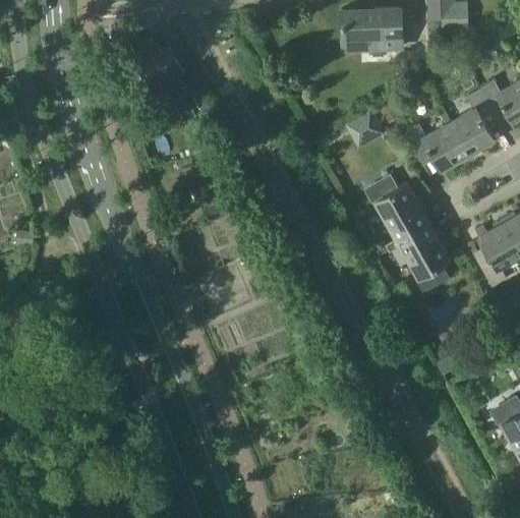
[(442,20),(441,0),(424,0),(426,21),(442,20)]
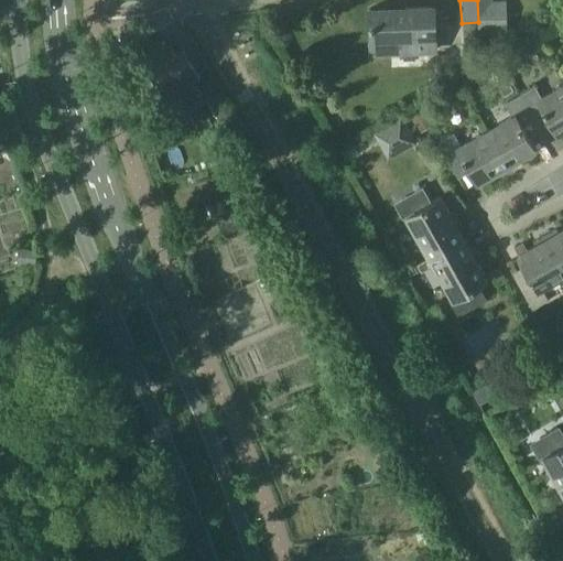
[(490,0),(477,0),(478,22),(491,22),(490,0)]
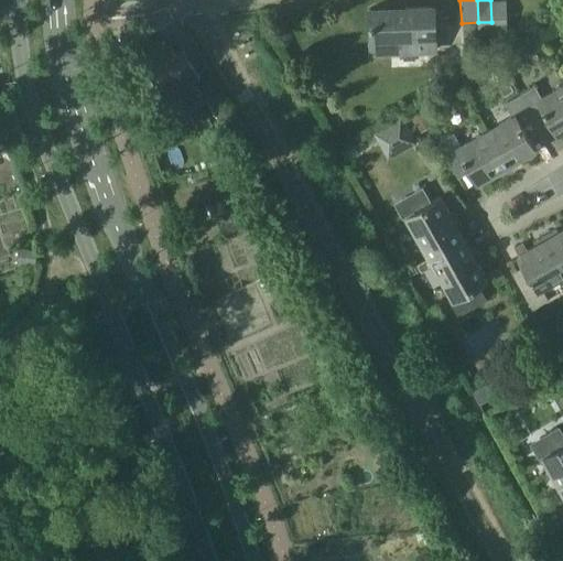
[(368,12),(370,56),(434,53),(432,9),(368,12)]
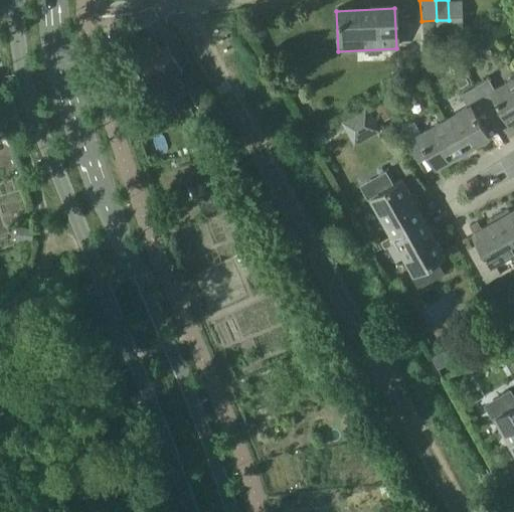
[(153,88),(161,83),(173,105),(187,97),(175,75),(180,72),(166,47),(159,51),(154,43),(134,54),(135,56),(129,60),(140,80),(147,76),(153,88)]
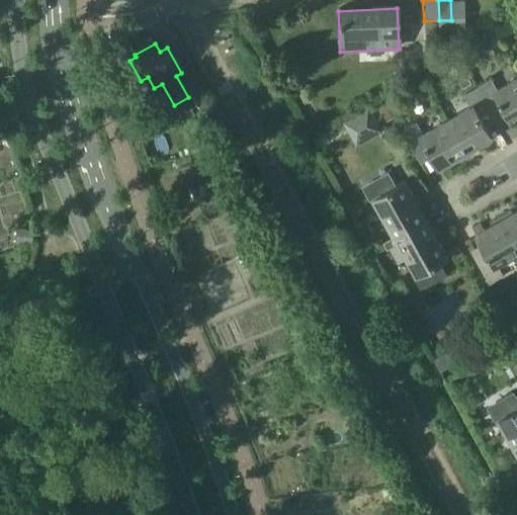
[(491,81),(477,89),(497,122),(506,117),(511,125),(516,120),(516,79),(497,91),(491,81)]
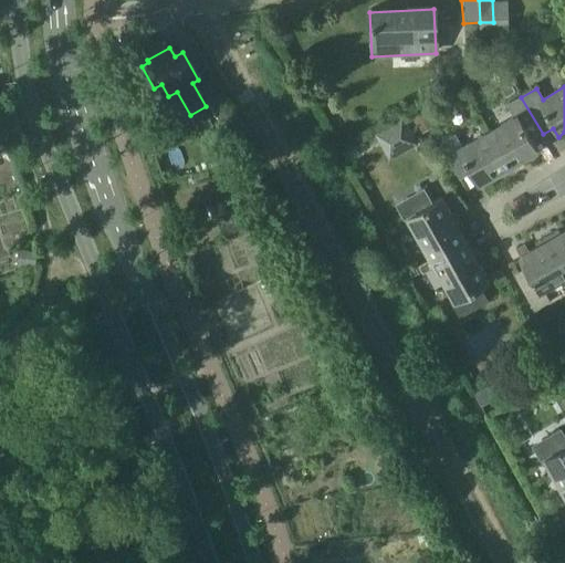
[(512,120),(489,134),(509,168),(536,152),(530,142),(543,134),(521,97),(505,107),(512,120)]
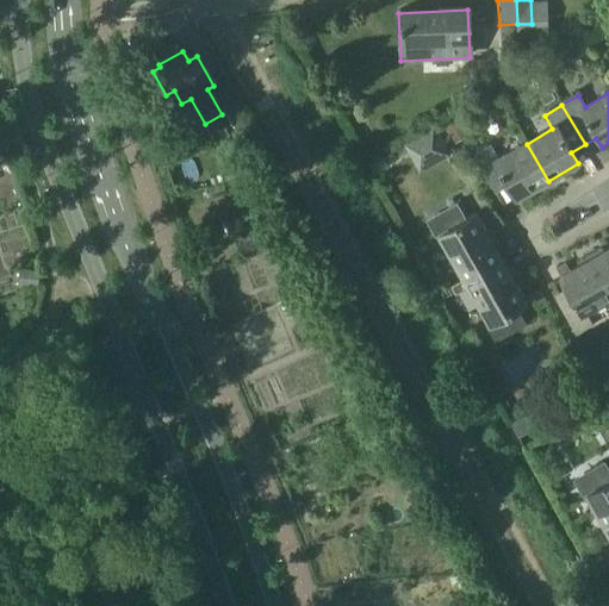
[(464,132),(457,122),(445,131),(452,142),(464,132)]
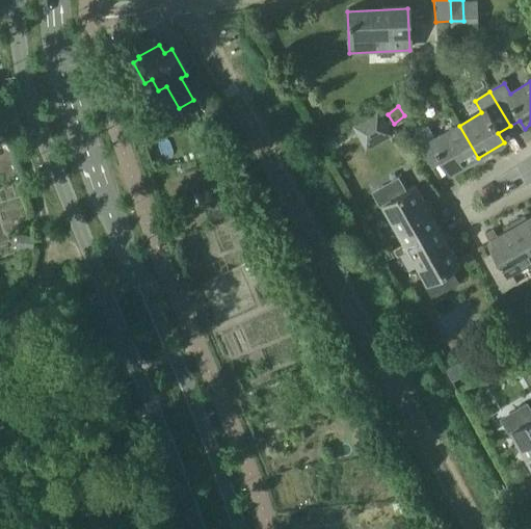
[(378,111),(363,121),(377,146),(393,137),(378,111)]
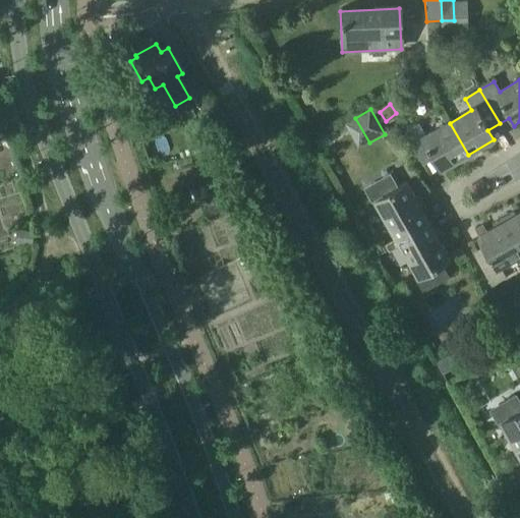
[(450,123),(424,137),(418,125),(403,133),(422,167),(434,161),(440,171),(468,155),(450,123)]
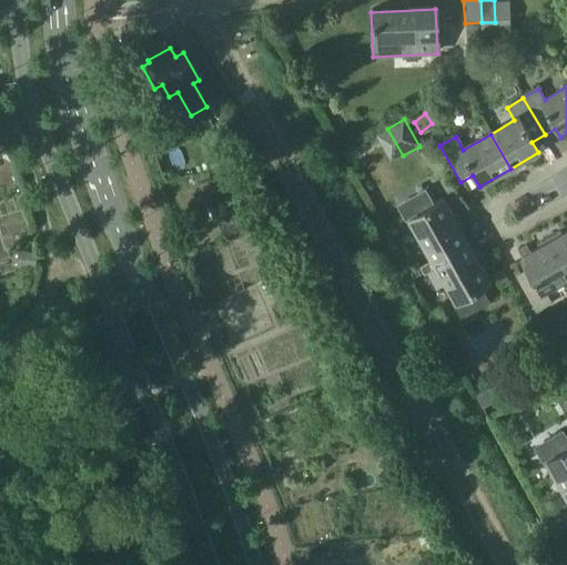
[(408,221),(431,261),(466,241),(443,200),(433,205),(424,191),(395,208),(404,223),(408,221)]
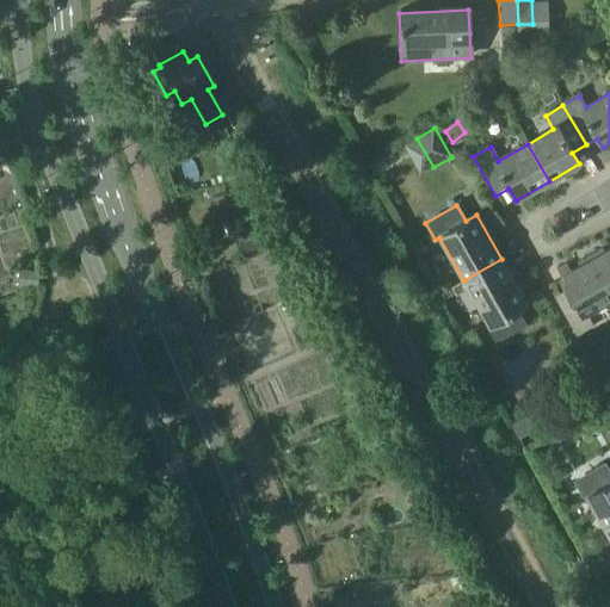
[(609,249),(593,260),(609,290),(609,249)]
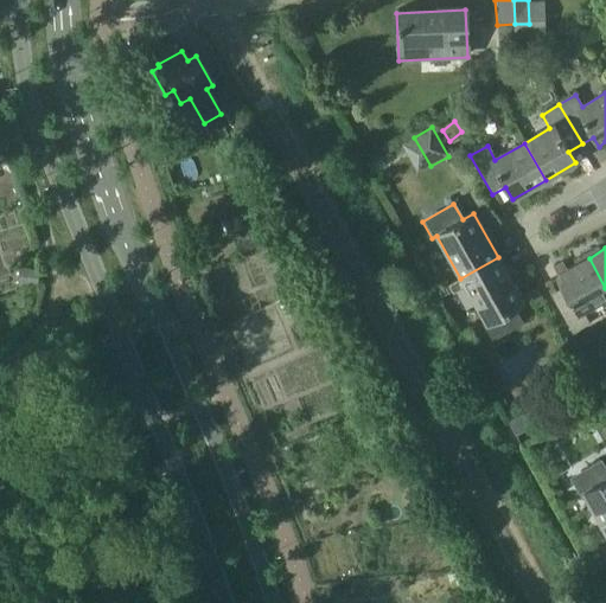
[(523,303),(498,257),(460,278),(486,324),(482,326),(492,342),(523,325),(514,308),(523,303)]
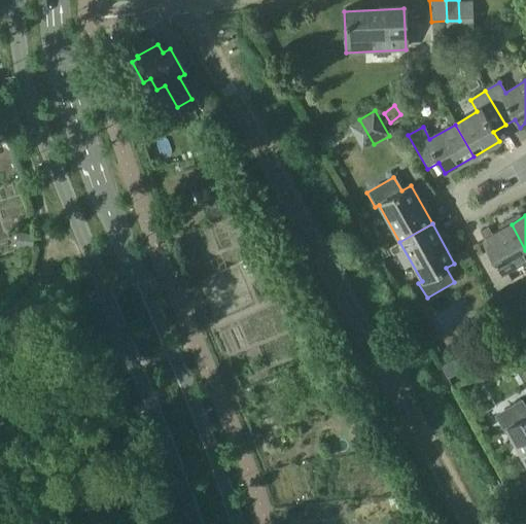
[(525,258),(525,250),(512,224),(483,241),(489,250),(477,257),(496,291),(512,282),(504,271),(525,258)]
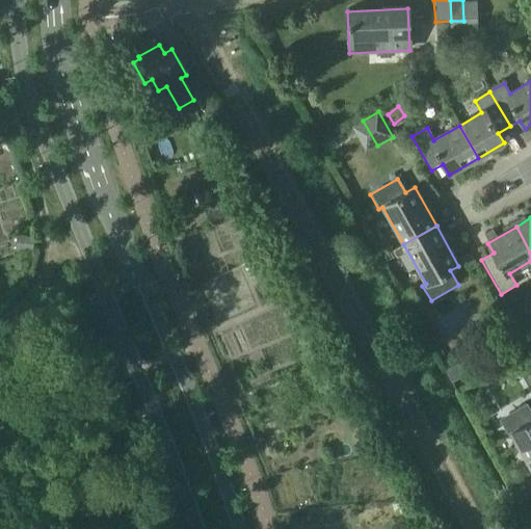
[(470,255),(463,259),(468,266),(474,263),(470,255)]
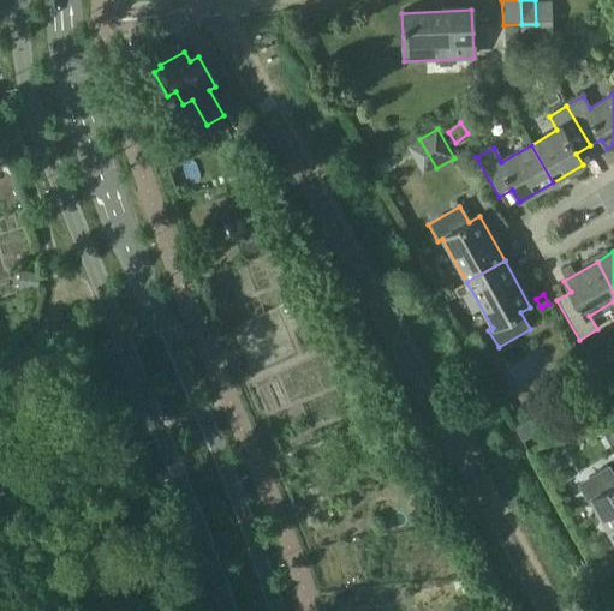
[(591,366),(582,371),(588,383),(598,377),(591,366)]
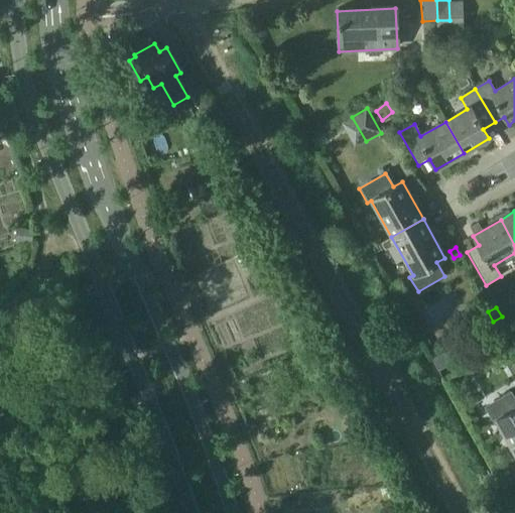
[(445,353),(433,360),(440,371),(453,365),(445,353)]
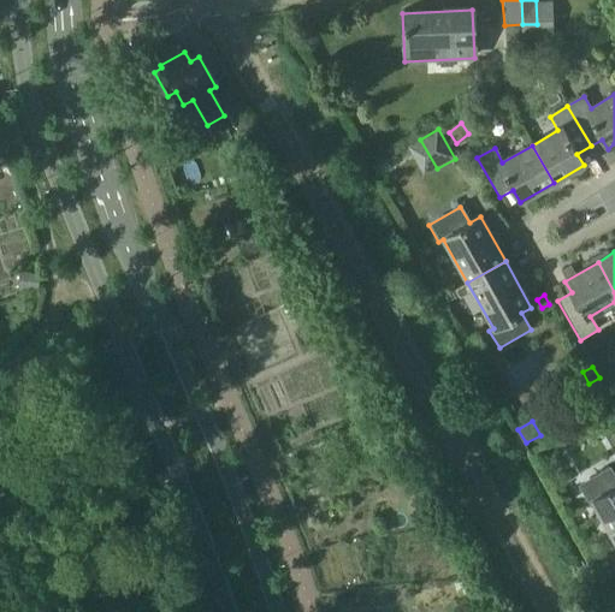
[(592,501),(614,541),(614,477),(610,469),(578,486),(587,504),(592,501)]
